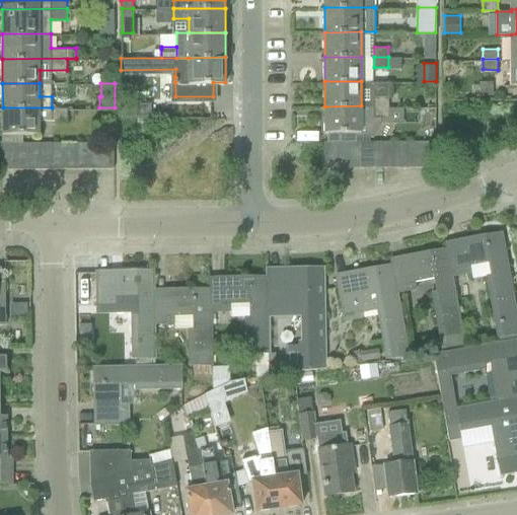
[(373,105),(389,105),(389,95),(373,95),(373,105)]
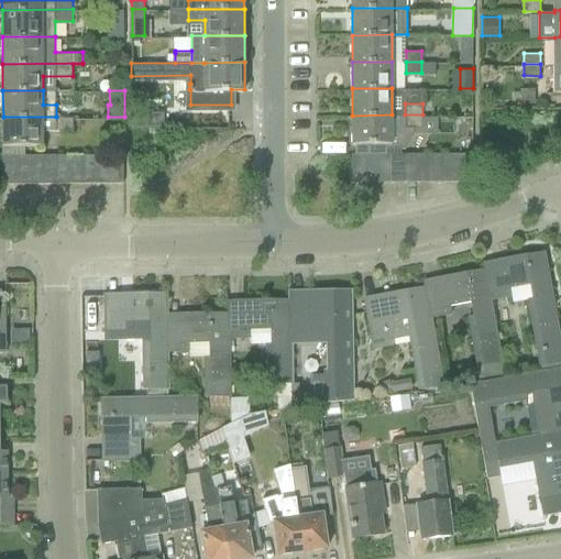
[(132,111),(132,125),(143,125),(143,111),(132,111)]
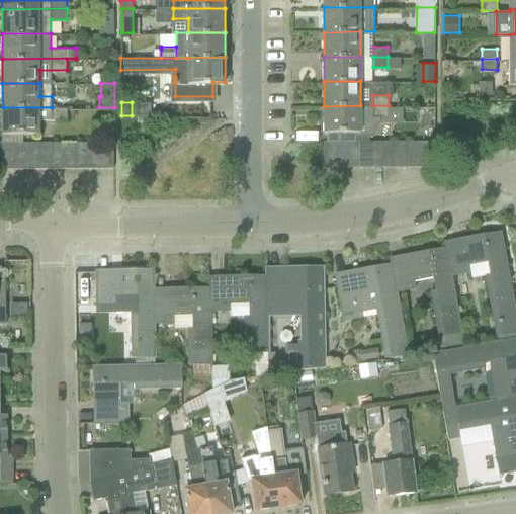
[(372,105),(360,105),(324,106),(324,132),(355,132),(355,136),(374,136),(381,120),(381,116),(389,116),(389,105),(372,105)]
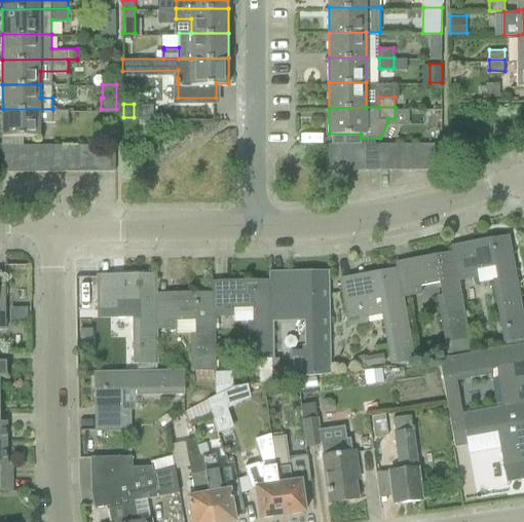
[(68,109),(52,109),(3,109),(3,135),(40,135),(40,120),(68,120),(68,109)]
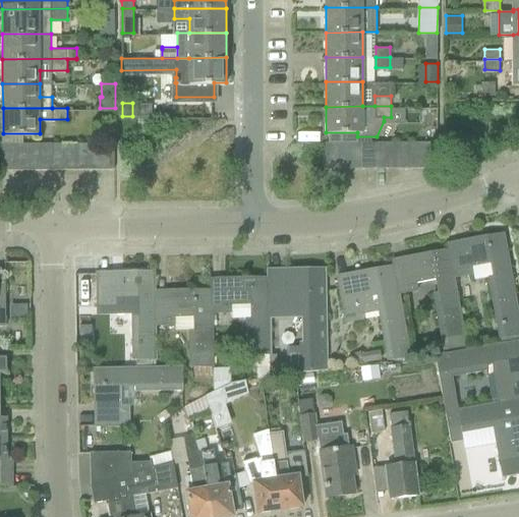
[(400,139),(388,140),(388,167),(401,167),(400,139)]
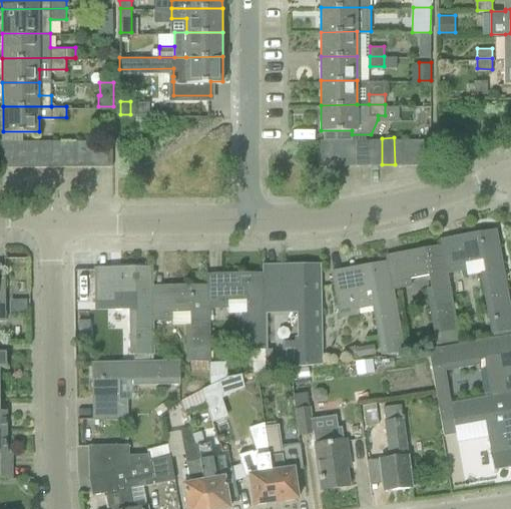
[(407,164),(407,137),(394,137),(395,164),(407,164)]
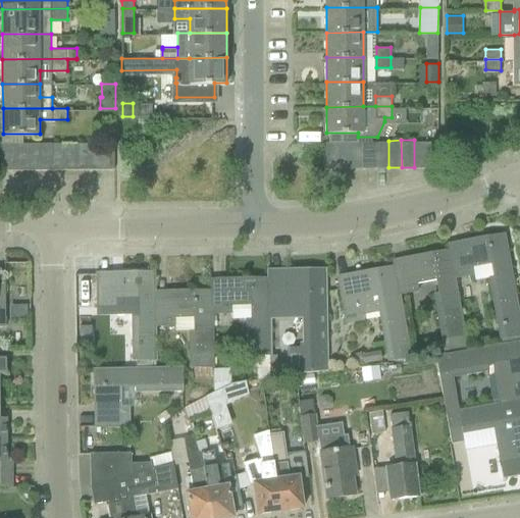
[(426,166),(426,140),(414,140),(414,167),(426,166)]
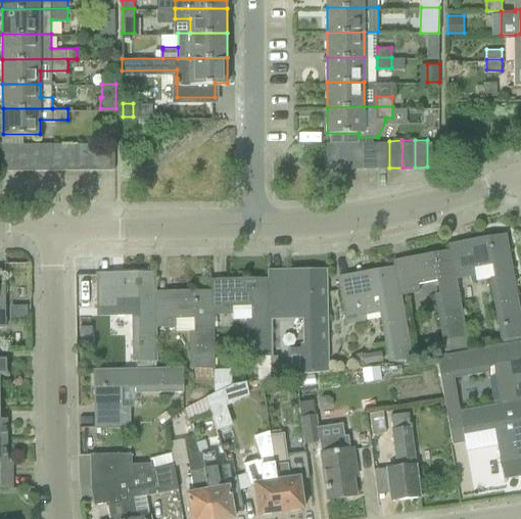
[(439,140),(427,140),(427,167),(439,167),(439,140)]
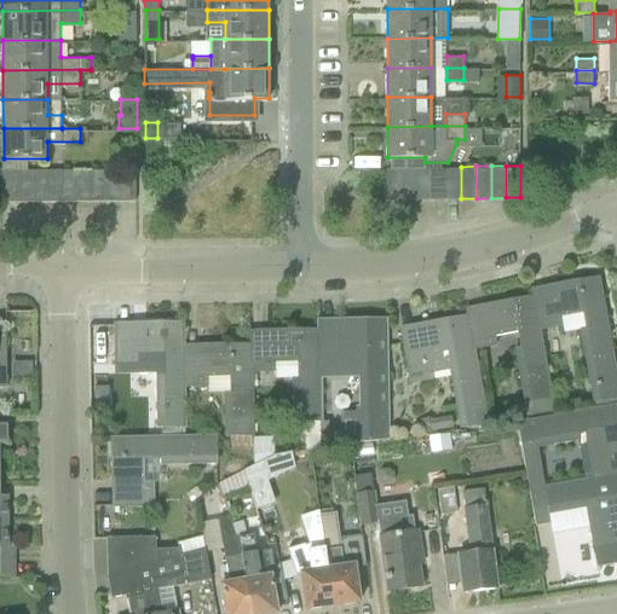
[(403,198),(403,167),(387,167),(387,198),(403,198)]
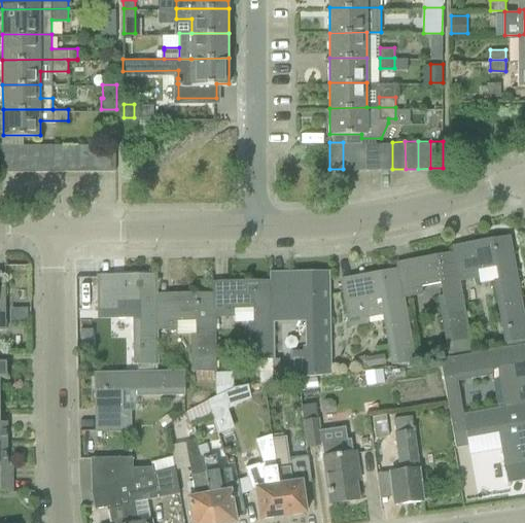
[(355,169),(355,142),(343,142),(343,169),(355,169)]
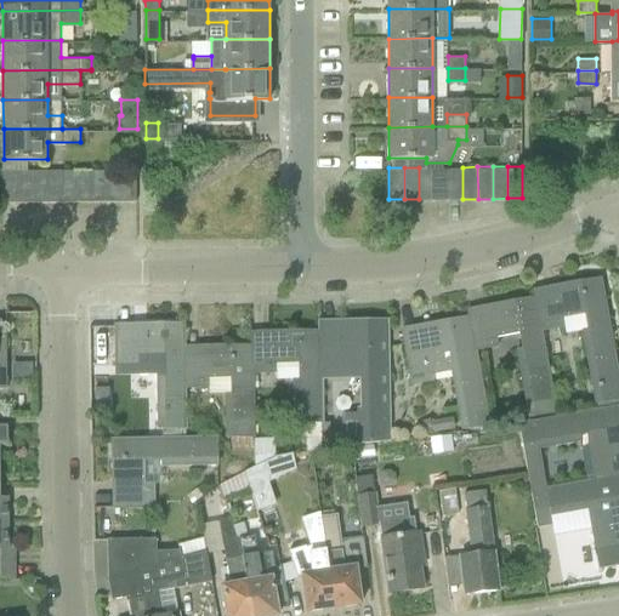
[(433,199),(433,167),(419,167),(419,199),(433,199)]
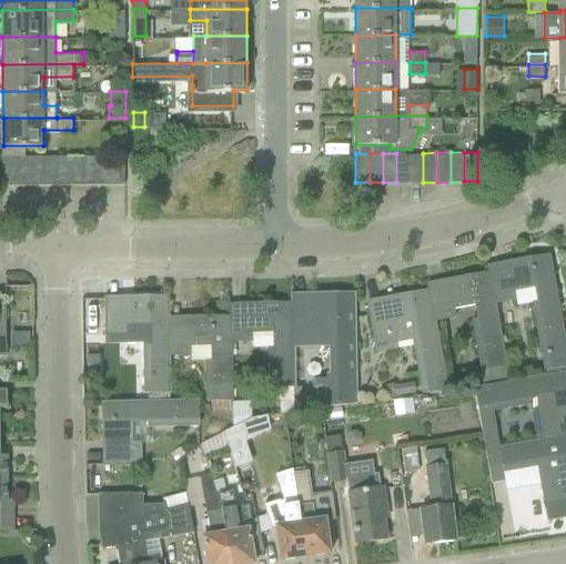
[(410,182),(410,153),(396,153),(396,182),(410,182)]
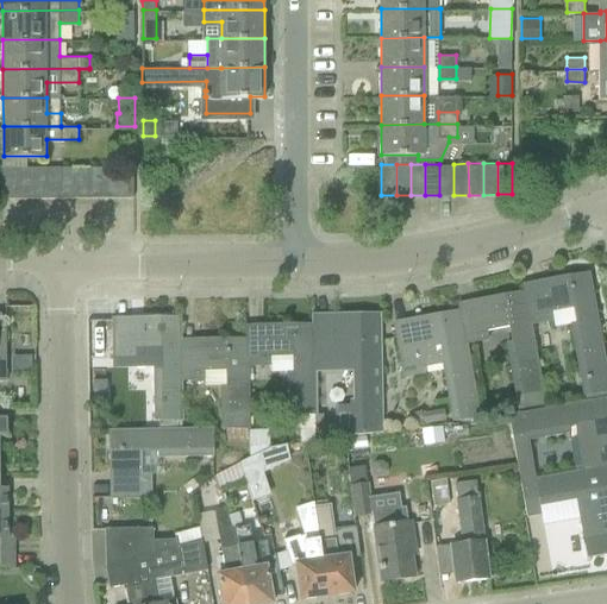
[(454,195),(454,164),(439,164),(439,195),(454,195)]
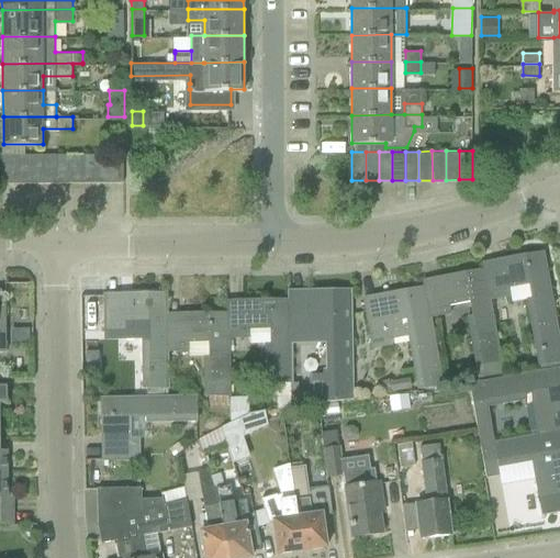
[(17,181),(17,153),(3,153),(3,181),(17,181)]
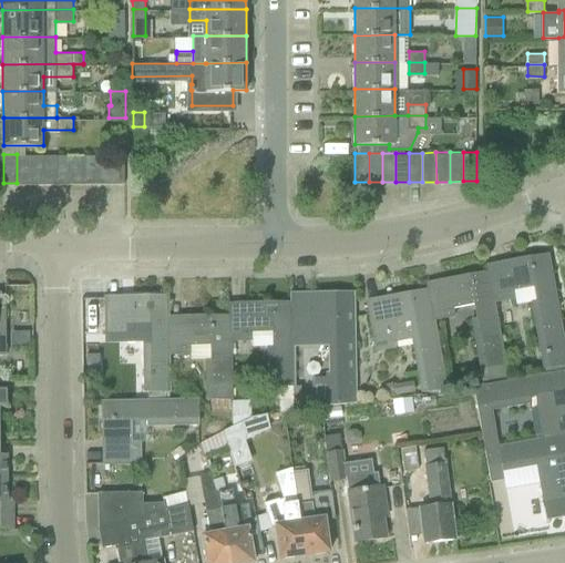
[(30,154),(17,154),(17,183),(30,183),(30,154)]
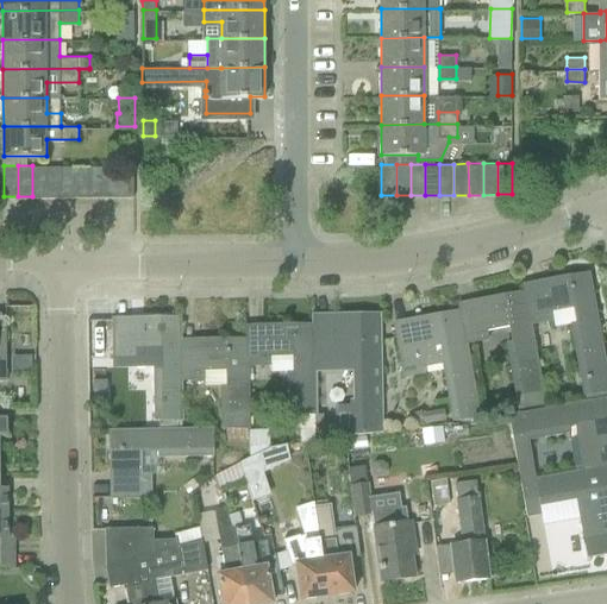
[(47,196),(47,165),(32,165),(32,196),(47,196)]
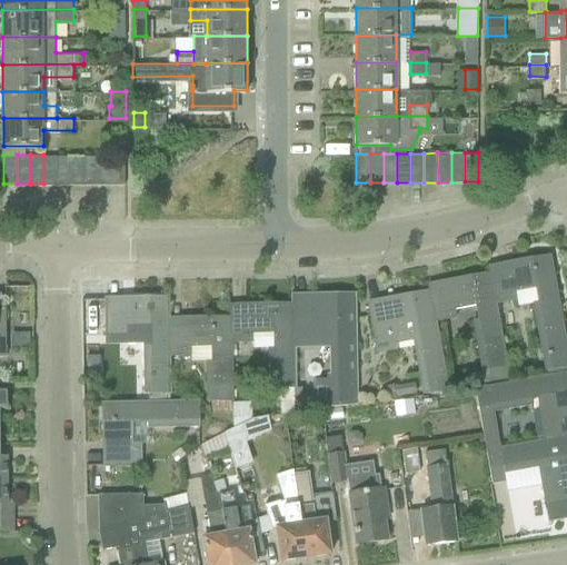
[(57,155),(43,155),(43,184),(58,184),(57,155)]
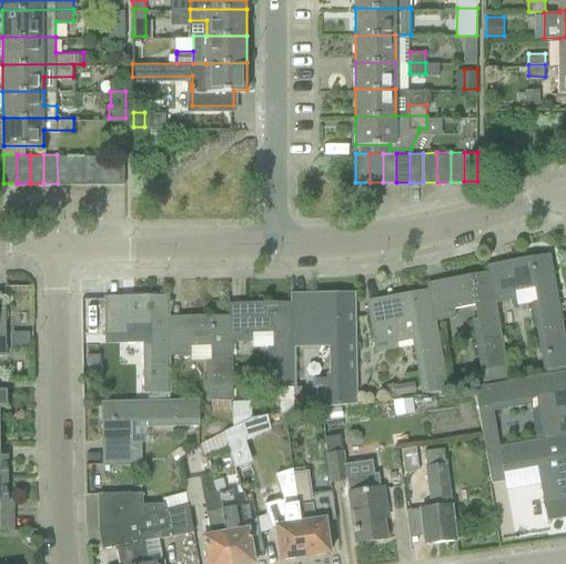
[(71,154),(57,154),(58,183),(71,183),(71,154)]
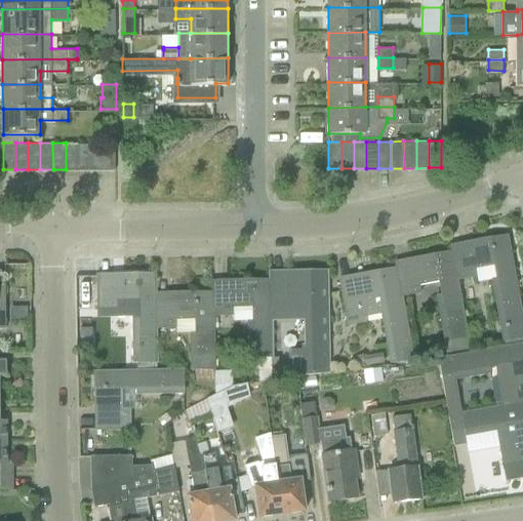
[(78,169),(78,143),(66,143),(66,169),(78,169)]
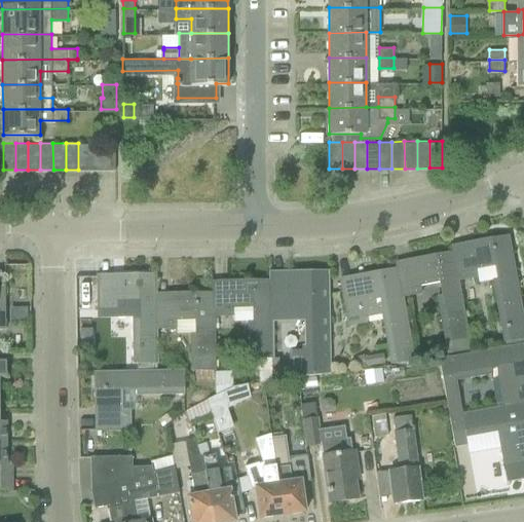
[(90,143),(78,143),(78,170),(90,170),(90,143)]
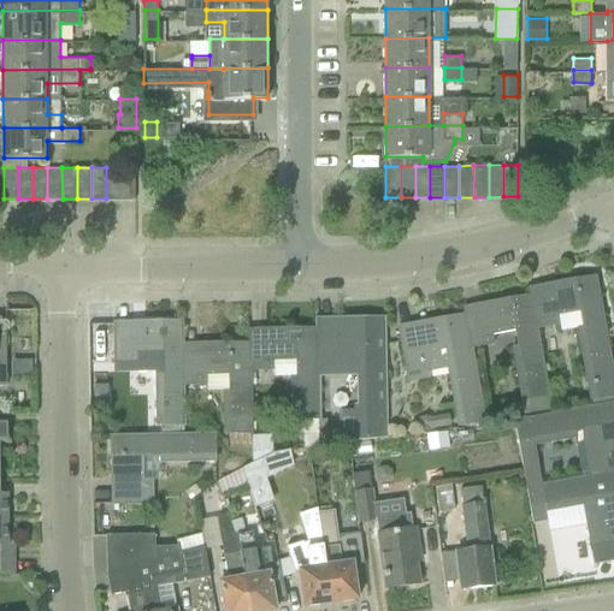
[(120,199),(120,167),(106,167),(106,199),(120,199)]
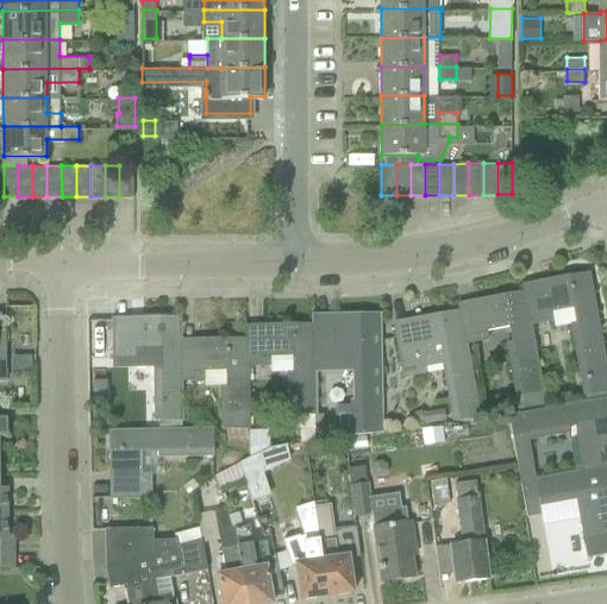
[(119,165),(119,196),(133,196),(133,165),(119,165)]
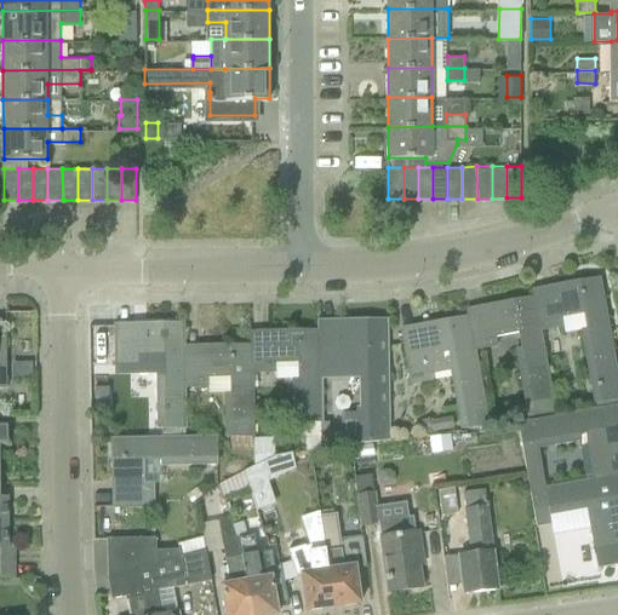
[(534,287),(533,287),(541,327),(564,323),(562,314),(585,310),(589,327),(583,328),(596,400),(617,395),(617,368),(601,275),(562,282),(564,289),(536,294),(534,287)]
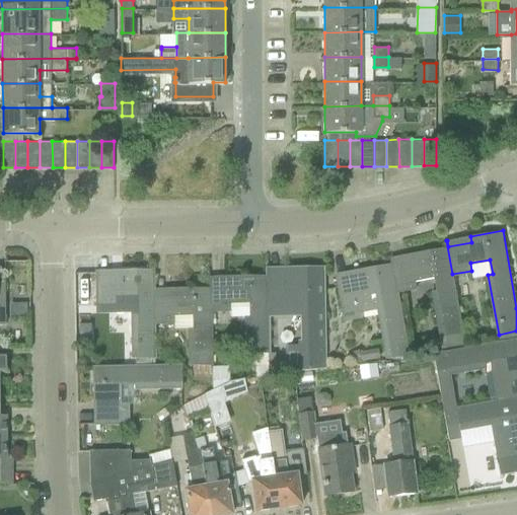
[(465,344),(452,274),(446,240),(447,246),(416,252),(417,259),(393,263),(392,256),(391,256),(397,291),(417,288),(416,279),(435,276),(437,290),(432,291),(443,348),(465,344)]
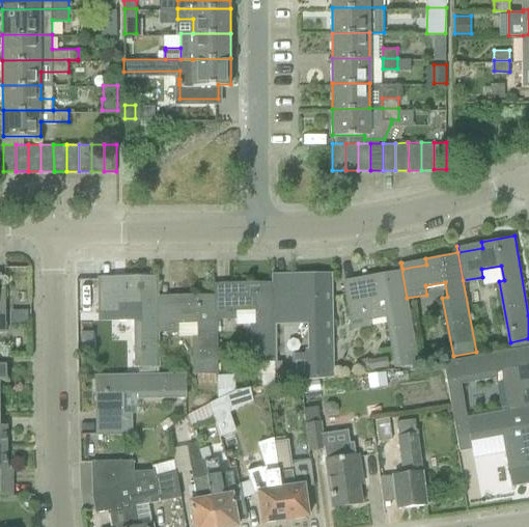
[(343,279),(350,313),(352,323),(386,315),(395,366),(419,362),(407,298),(400,262),(399,262),(401,269),(369,275),(370,281),(346,285),(345,279),(343,279)]
